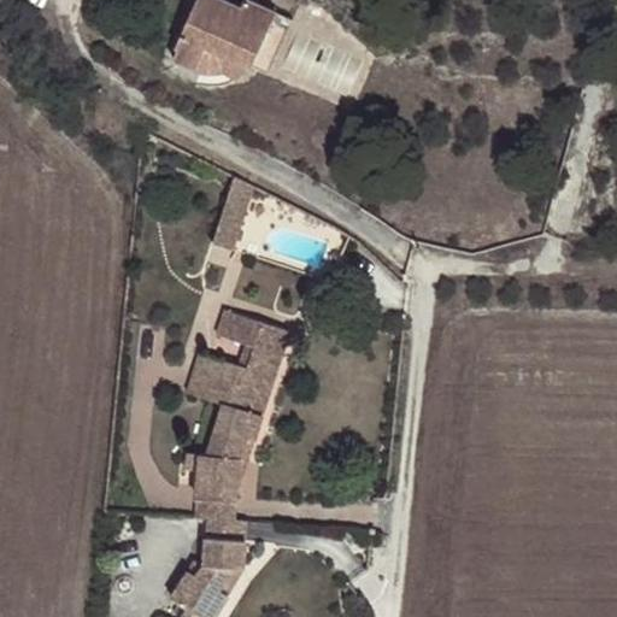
[(251,68),(275,11),(250,0),(245,0),(241,7),(223,0),(195,0),(176,47),(178,48),(174,59),(188,65),(188,66),(189,66),(191,66),(191,68),(192,68),(193,68),(194,69),(195,69),(197,69),(198,69),(199,70),(200,70),(201,70),(203,70),(204,70),(205,70),(206,71),(207,71),(209,71),(210,71),(211,71),(212,71),(213,71),(215,71),(216,70),(217,70),(218,70),(219,70),(219,69),(221,69),(222,68),(239,76),(247,65),(251,68)]
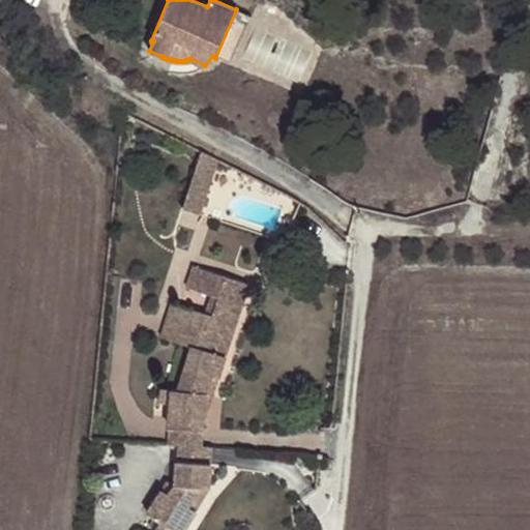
[(183,219),(200,226),(209,201),(192,195),(183,219)]
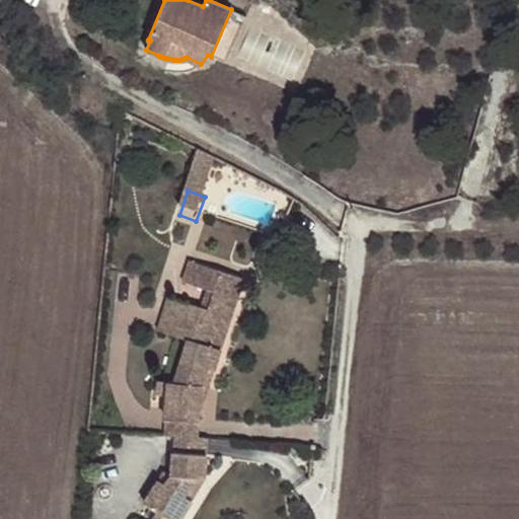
[(205,326),(210,310),(168,296),(158,330),(187,340),(173,381),(157,380),(155,395),(166,396),(164,419),(200,422),(201,413),(202,389),(210,368),(215,369),(220,356),(221,350),(210,347),(216,329),(205,326)]
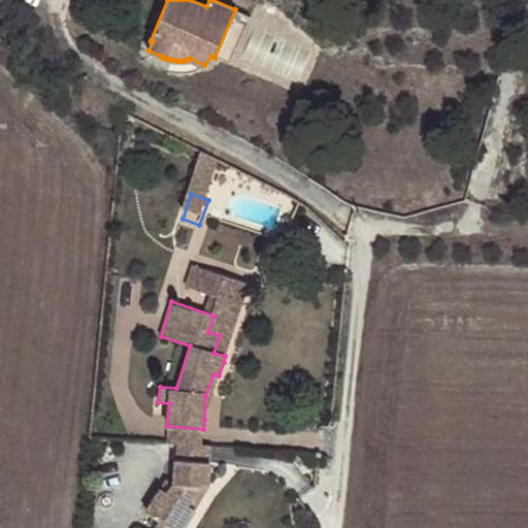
[(236,324),(213,316),(208,332),(220,335),(213,353),(225,356),(236,324)]
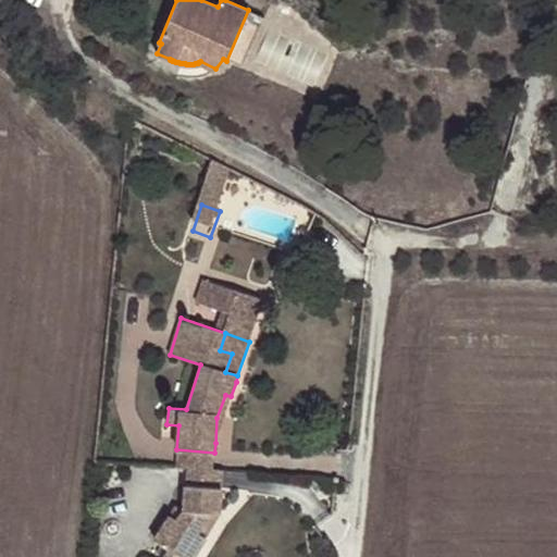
[(221,426),(231,396),(225,395),(217,418),(215,443),(221,426)]
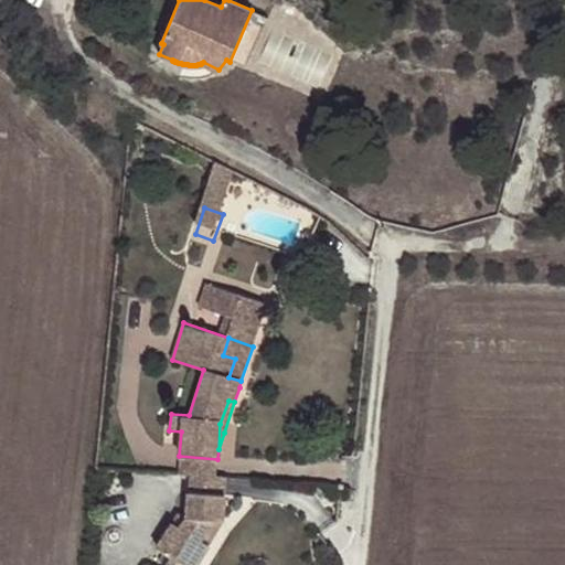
[(217,459),(179,456),(178,473),(189,473),(217,477),(217,459)]
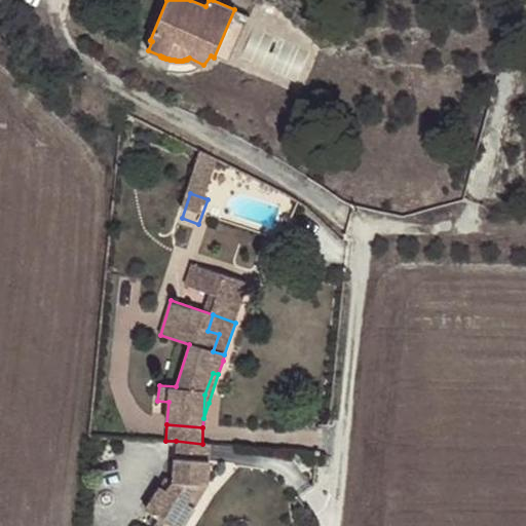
[(202,444),(176,441),(175,458),(210,460),(212,444),(202,444)]
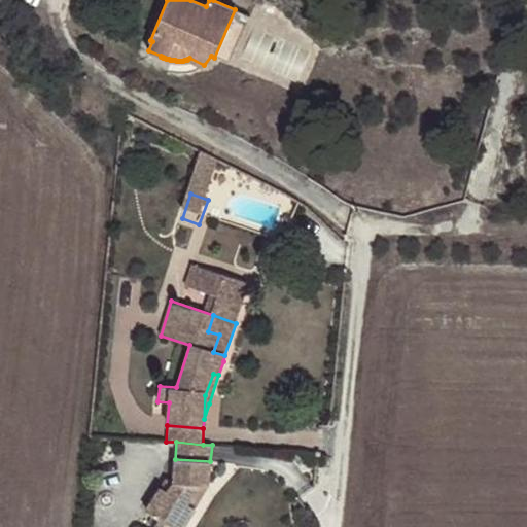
[(209,485),(210,461),(175,459),(173,483),(167,492),(160,488),(145,510),(161,519),(154,526),(182,526),(195,508),(187,504),(200,485),(209,485)]
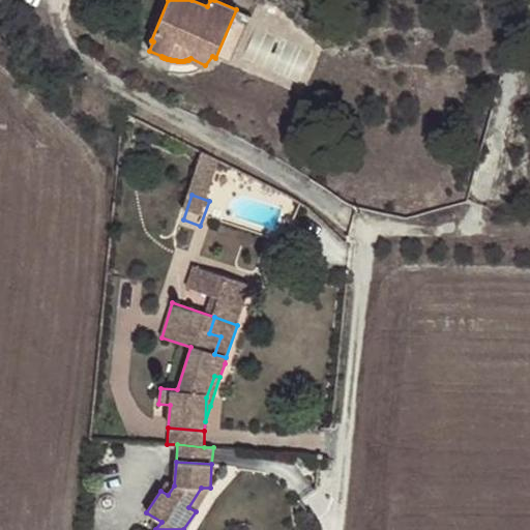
[(168,495),(174,486),(167,481),(160,491),(168,495)]
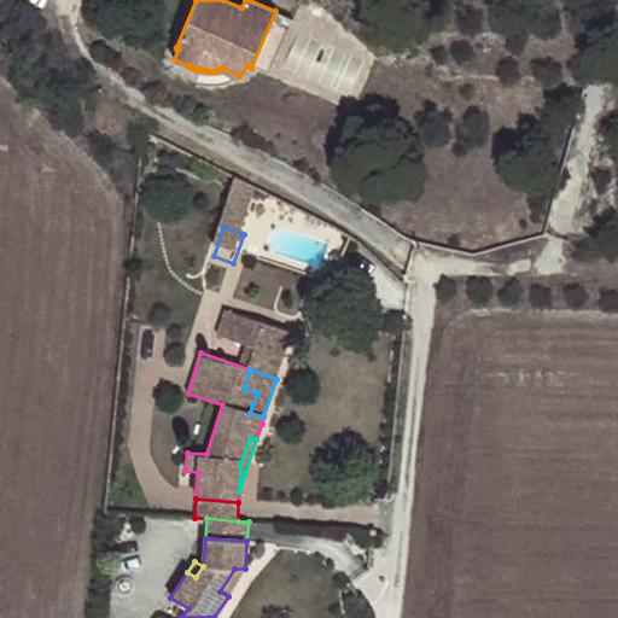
[(228,596),(245,569),(234,569),(220,592),(228,596)]
